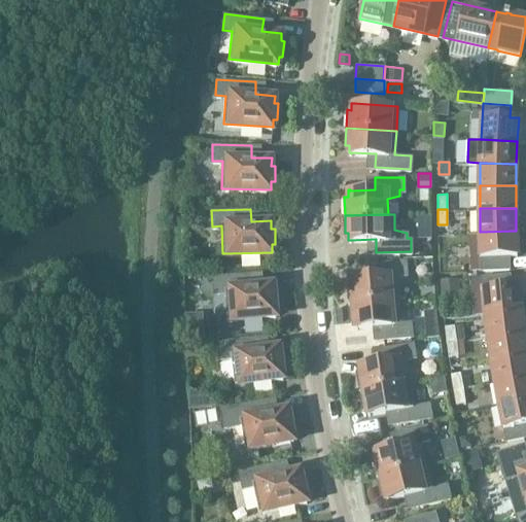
[(517,254),(516,231),(480,232),(481,255),(482,269),(509,267),(509,254),(517,254)]
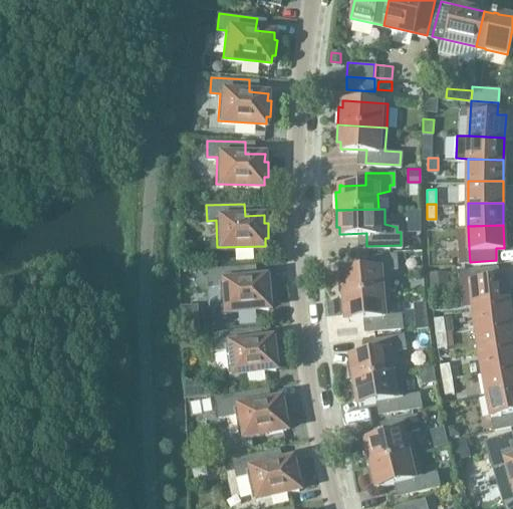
[(338,277),(340,295),(389,290),(387,267),(397,266),(395,253),(366,256),(368,268),(344,270),(341,270),(342,277),(338,277)]
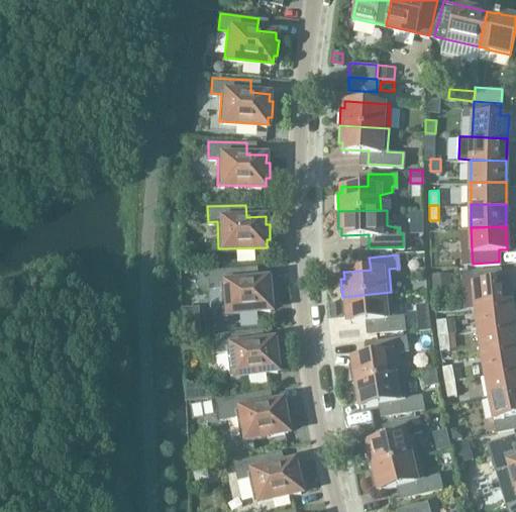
[(248,280),(247,267),(209,271),(211,286),(220,286),(222,312),(271,308),(271,301),(274,301),(273,285),(269,285),(269,278),(248,280)]
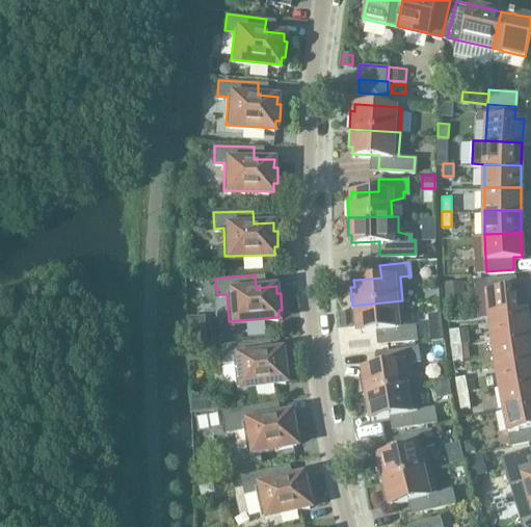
[(490,315),(526,311),(524,287),(515,288),(514,275),(486,278),(490,315)]
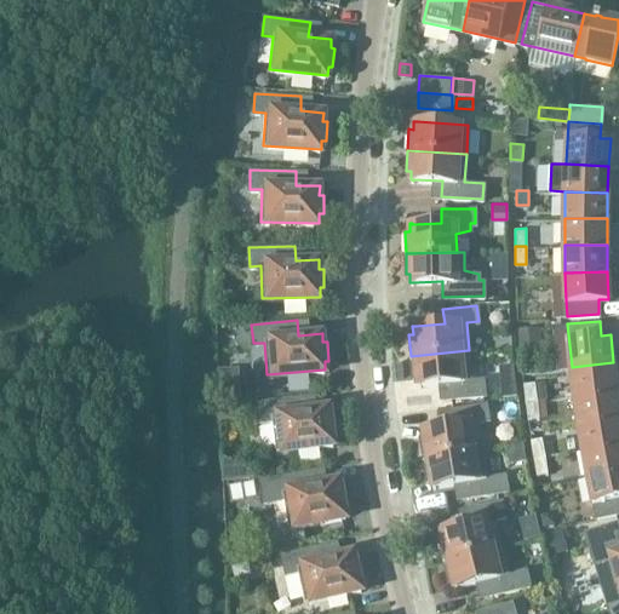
[(534,326),(517,326),(519,348),(536,346),(534,326)]
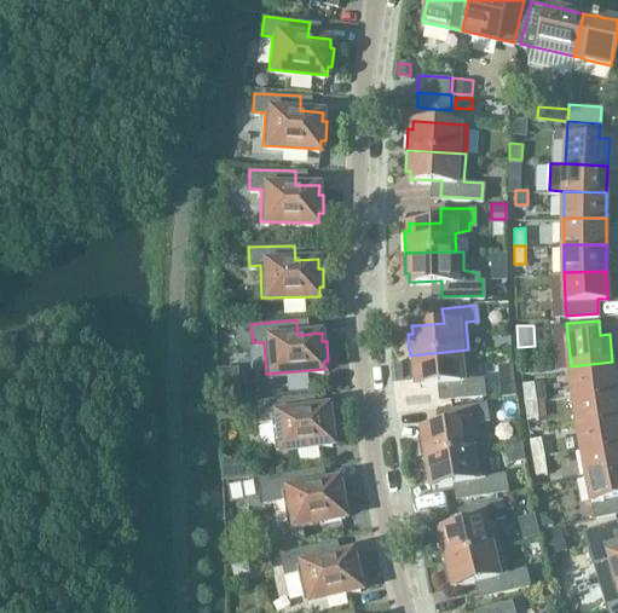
[(471,379),(468,350),(410,356),(411,376),(416,376),(416,385),(420,383),(449,381),(450,395),(484,393),(483,377),(471,379)]
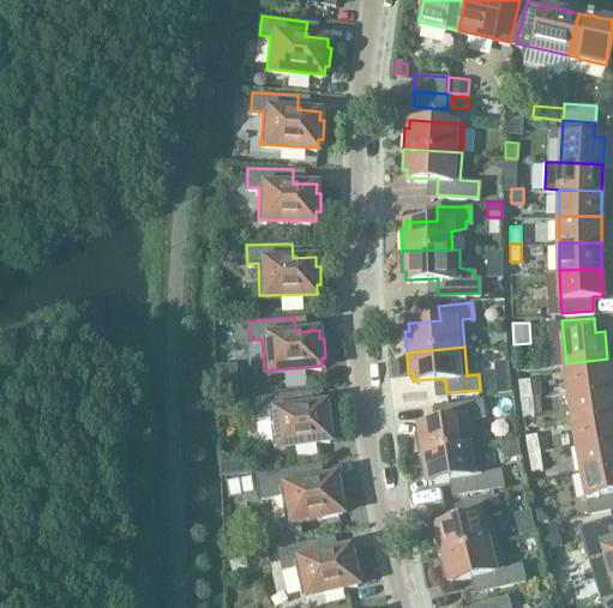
[(611,385),(607,359),(566,363),(569,390),(611,385)]
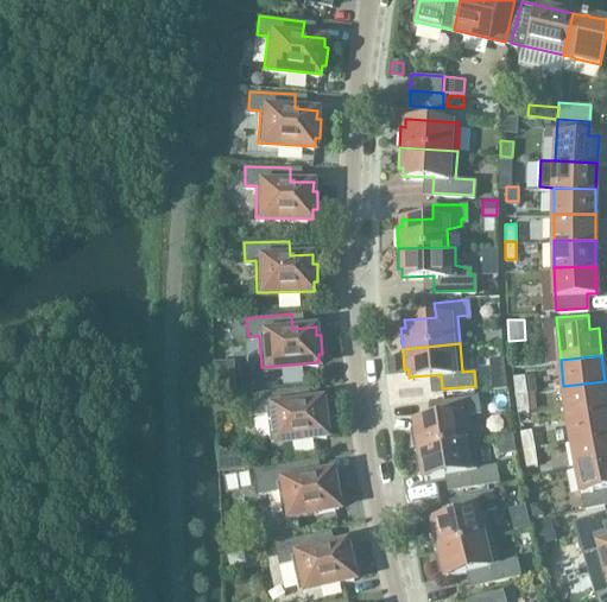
[(505,368),(491,369),(492,388),(507,387),(505,368)]
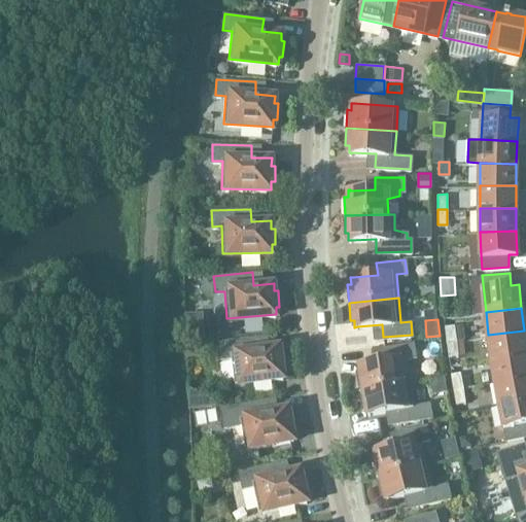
[(447,340),(456,339),(454,323),(445,324),(447,340)]
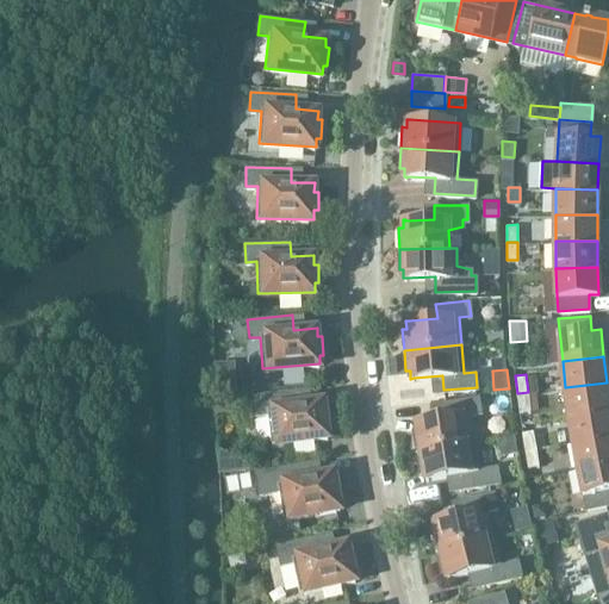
[(565,387),(569,413),(608,408),(608,399),(607,383),(565,387)]
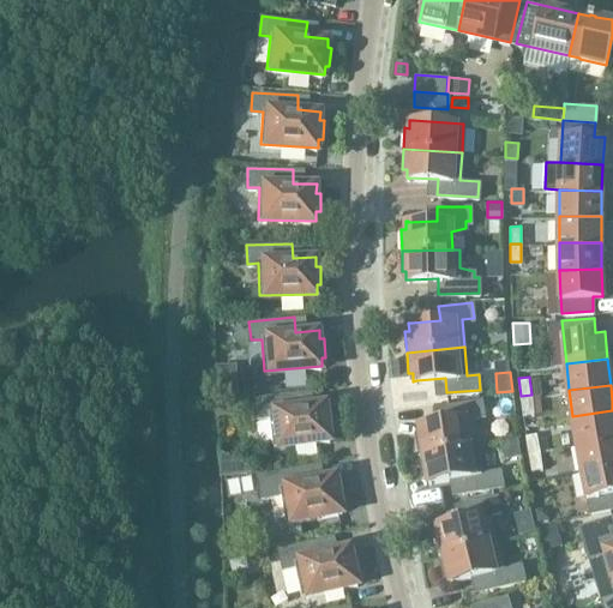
[(302,405),(301,391),(256,397),(258,415),(269,414),(272,446),(330,439),(329,429),(334,429),(331,410),(326,411),(325,403),(302,405)]
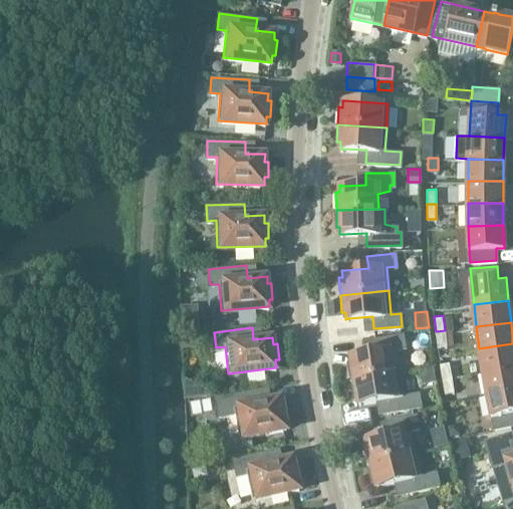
[(445,330),(436,331),(438,345),(447,344),(445,330)]
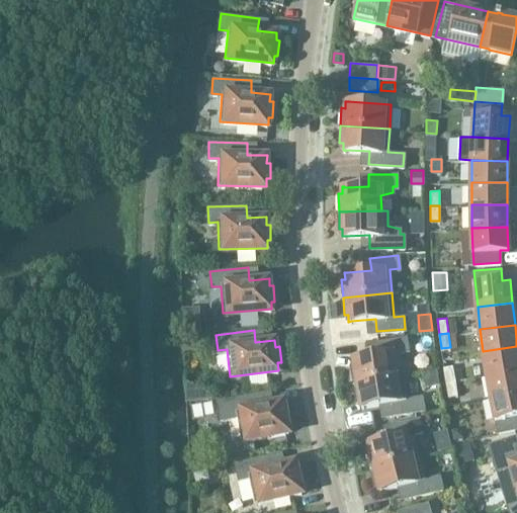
[(351,365),(353,382),(402,374),(398,351),(408,349),(406,337),(377,341),(379,353),(356,357),(355,357),(353,357),(354,364),(351,365)]
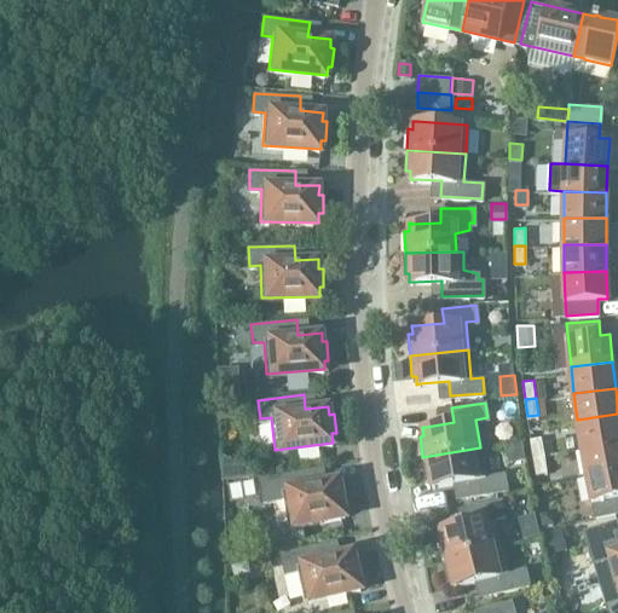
[(617,439),(617,414),(577,420),(582,446),(617,439)]
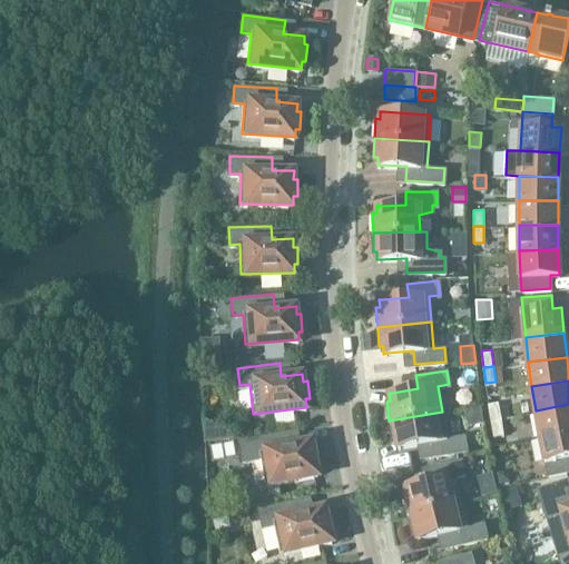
[(491,418),(501,416),(499,401),(488,403),(491,418)]
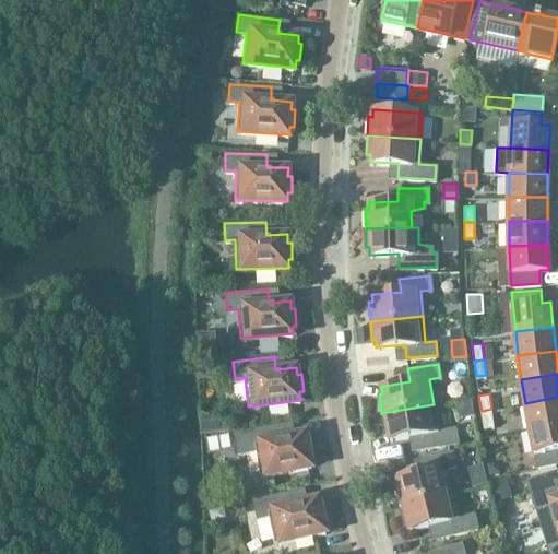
[(557,422),(557,397),(525,403),(530,427),(557,422)]
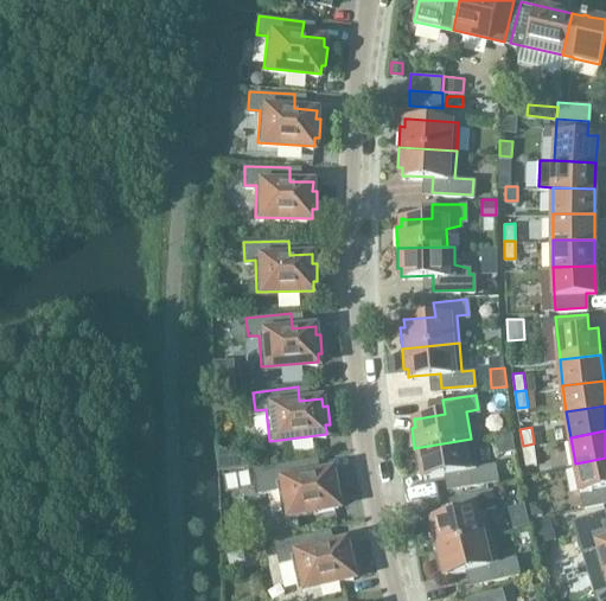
[(476,466),(471,439),(414,448),(418,468),(422,468),(423,475),(426,475),(454,471),(457,485),(496,478),(493,464),(476,466)]
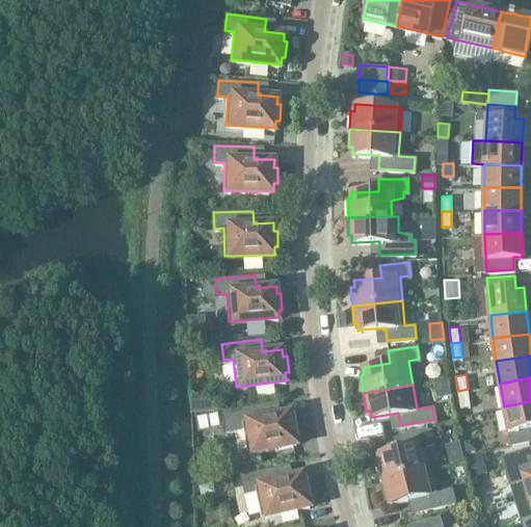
[(468,389),(458,391),(460,405),(471,404),(468,389)]
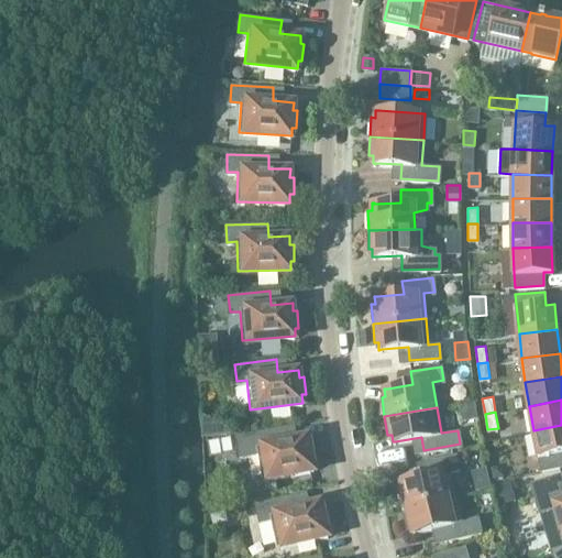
[(234,428),(216,419),(218,431),(234,429),(234,428)]
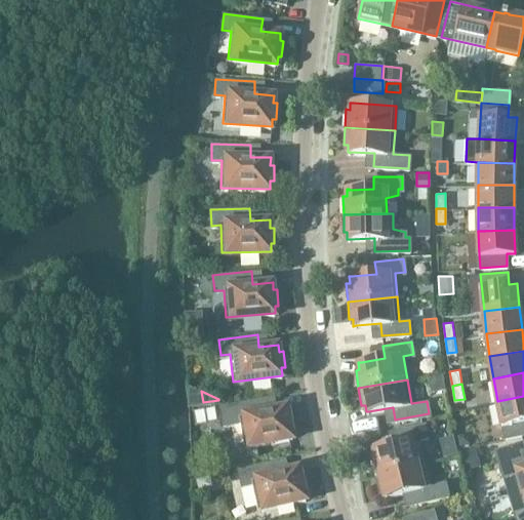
[(523,396),(497,401),(499,413),(505,437),(523,433),(523,396)]
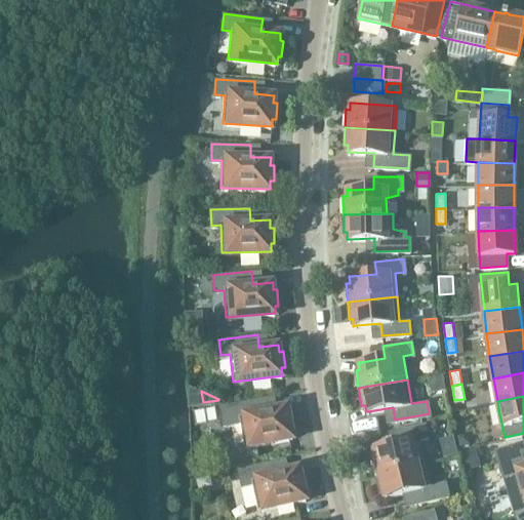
[(268,410),(265,398),(219,406),(224,424),(240,421),(244,446),(292,437),(291,430),(294,429),(291,413),(288,413),(287,406),(268,410)]
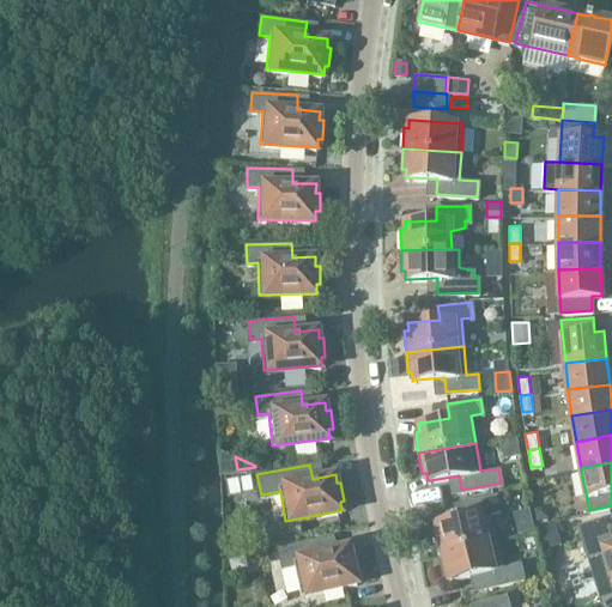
[(434,532),(438,552),(495,539),(488,511),(500,509),(496,493),(464,502),(466,516),(438,522),(436,523),(437,530),(434,532)]
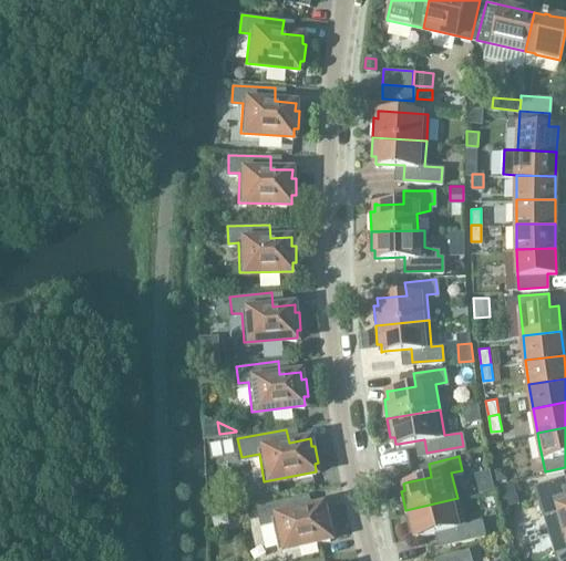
[(500,466),(494,467),(496,478),(506,476),(505,470),(500,466)]
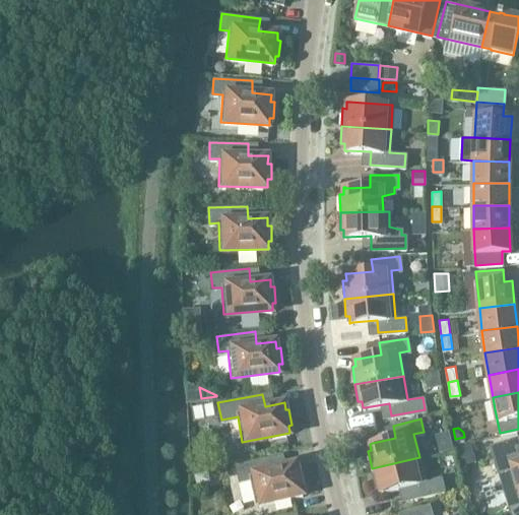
[(497,473),(499,472),(511,514),(518,514),(518,436),(518,435),(489,444),(497,471),(497,472),(497,473)]
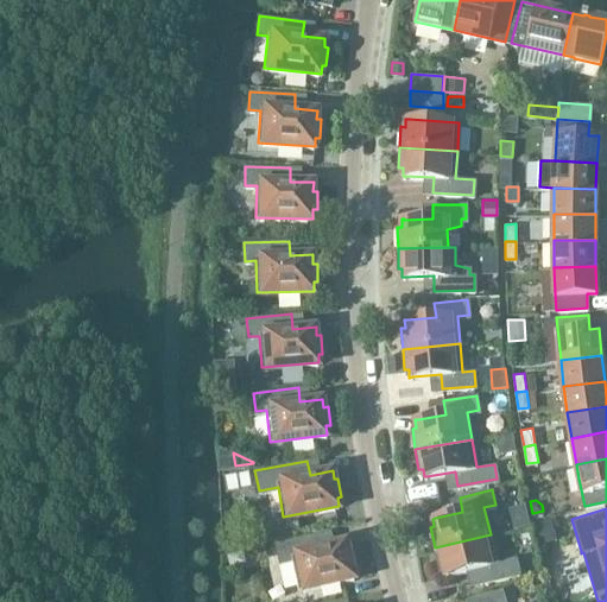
[(551,518),(535,523),(541,542),(556,537),(551,518)]
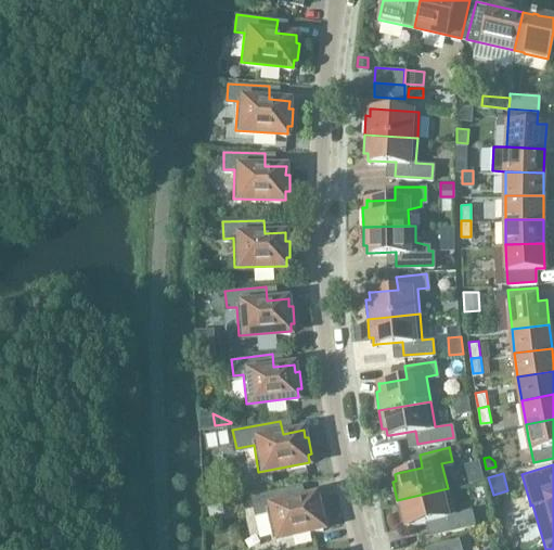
[(295,499),(293,486),(252,496),(256,512),(266,510),(272,538),(323,526),(321,519),(325,517),(321,501),(318,502),(316,495),(295,499)]
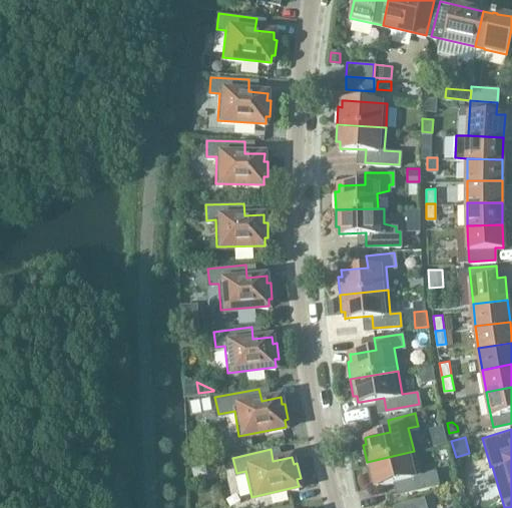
[(419,474),(414,451),(367,462),(371,479),(374,478),(376,485),(378,485),(378,484),(402,479),(404,491),(438,483),(435,470),(419,474)]
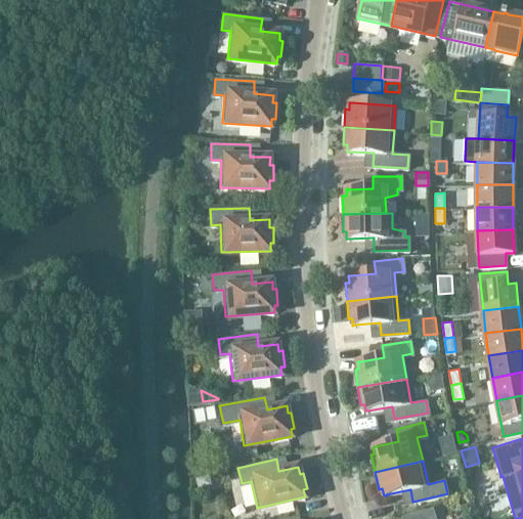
[(436,518),(433,506),(402,515),(403,518),(436,518)]
